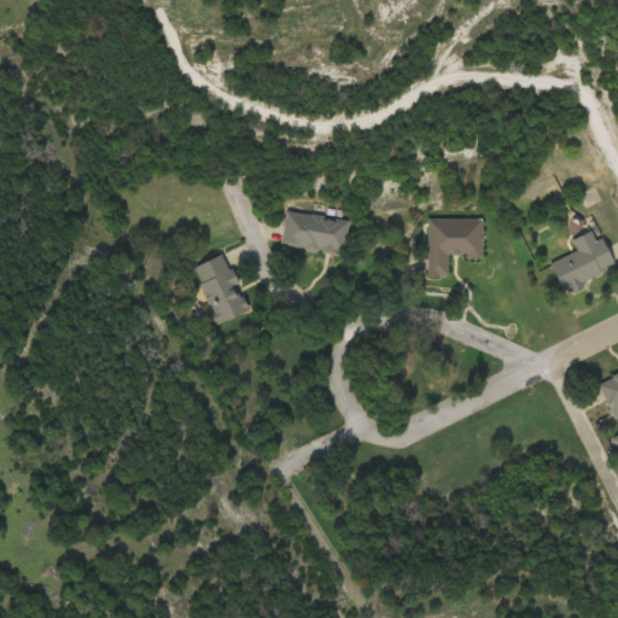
[(281,246),(345,255),(350,220),(286,211),(281,246)]
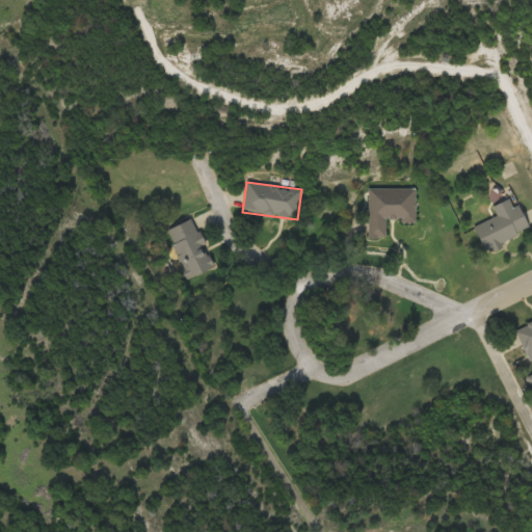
[(416,188),(368,188),(368,239),(387,239),(387,222),(416,222),(416,188)]
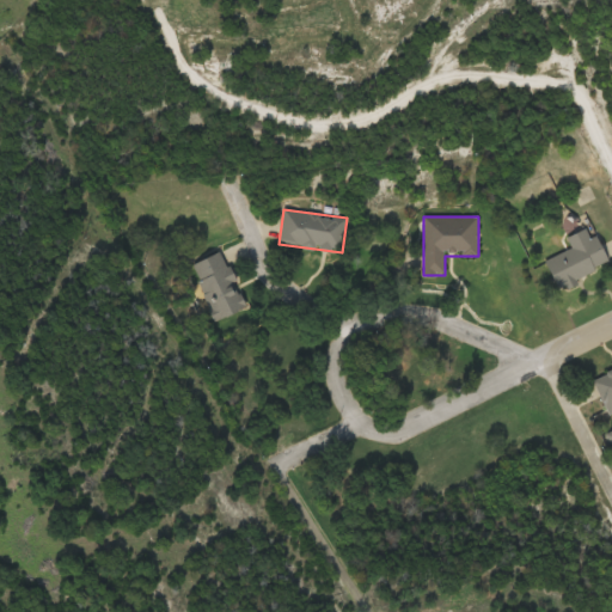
[(598,236),(591,239),(586,230),(567,237),(571,249),(545,261),(557,288),(610,265),(598,236)]
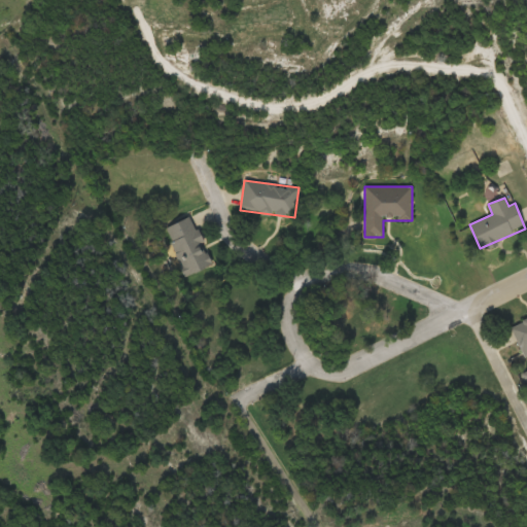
[(167,226),(183,276),(211,267),(194,217),(167,226)]
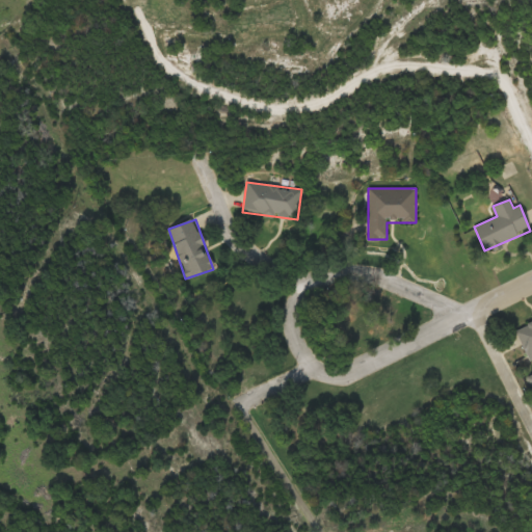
[(531,358),(531,321),(514,329),(529,361),(531,358)]
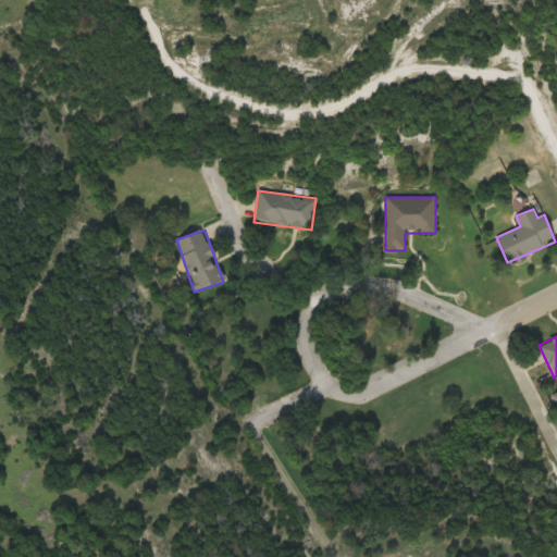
All buildings are outlined.
